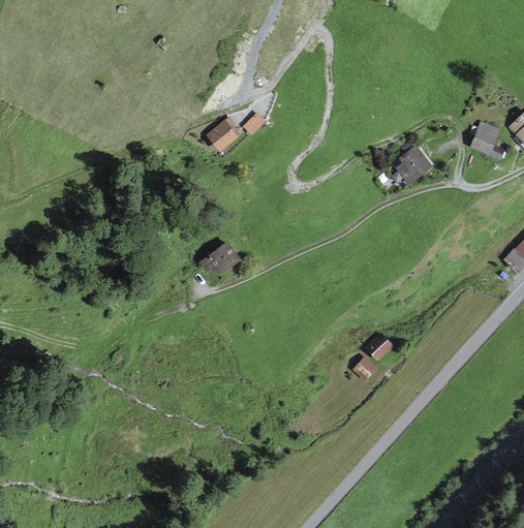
[(250,124),(258,134),(274,120),(266,111),(250,124)]
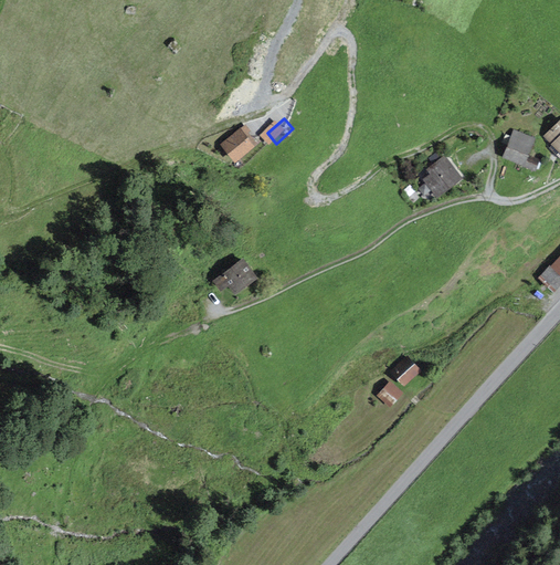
[(559,123),(545,137),(559,154),(559,123)]
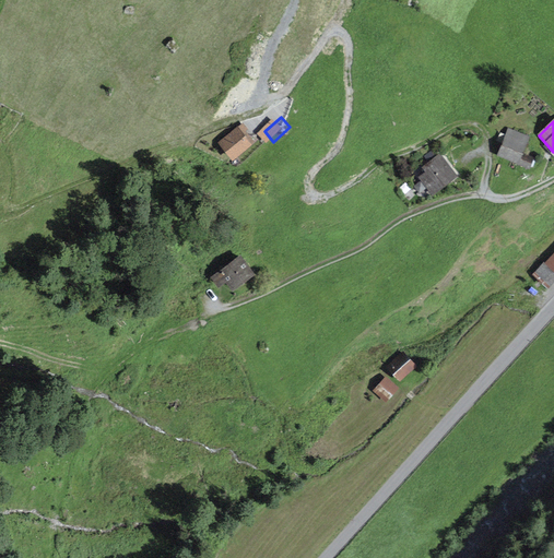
[(497,153),(516,161),(527,134),(508,127),(497,153)]
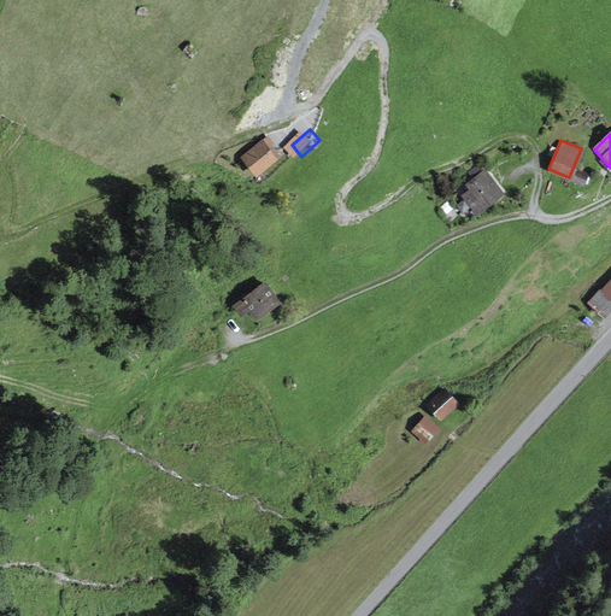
[(262,141),(240,154),(250,170),(271,157),(262,141)]
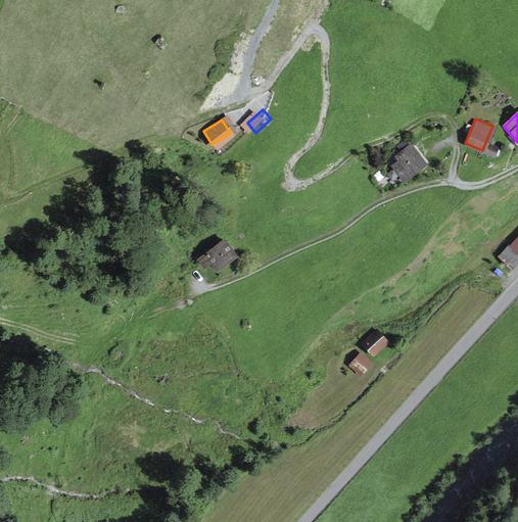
[(425,164),(413,145),(389,159),(401,179),(425,164)]
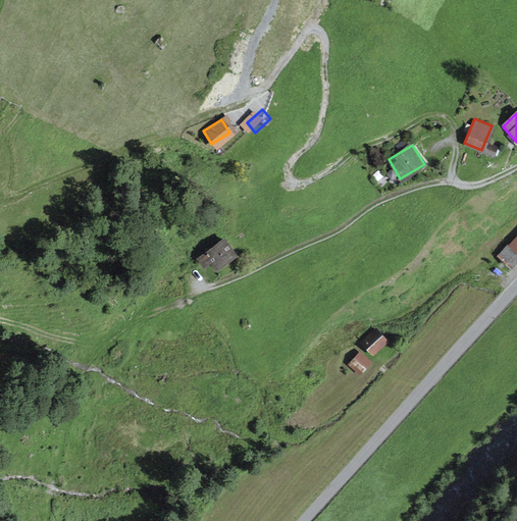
[(224,237),(202,254),(213,269),(237,252),(224,237)]
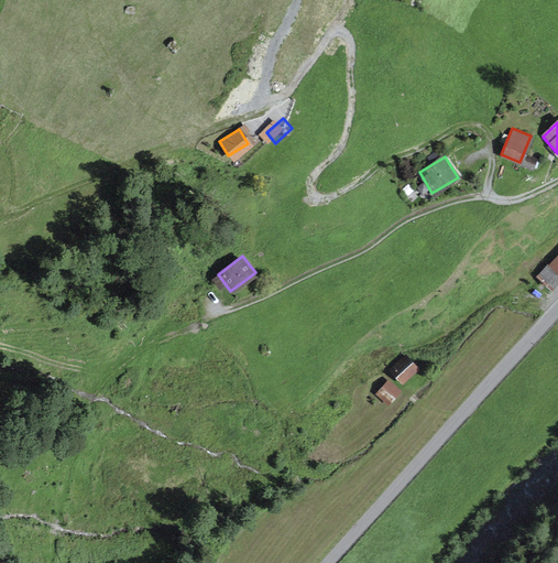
[(557,256),(542,273),(557,287),(557,256)]
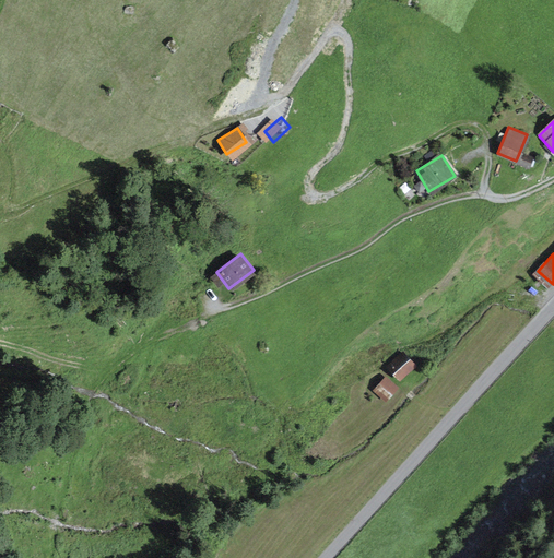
[(408,349),(390,364),(402,378),(420,364),(408,349)]
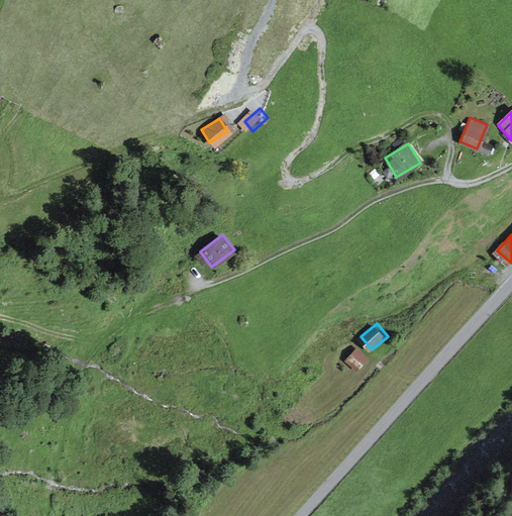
[(360,347),(346,360),(357,371),(371,357),(360,347)]
